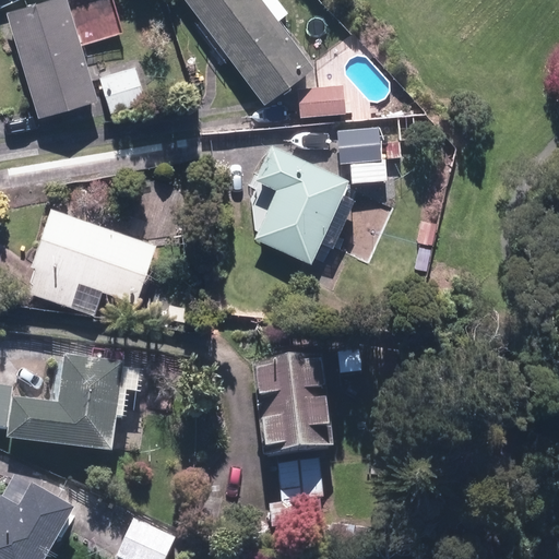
[(111,0),(68,0),(66,1),(66,0),(60,0),(7,16),(38,121),(97,104),(80,46),(122,33),(111,0)]
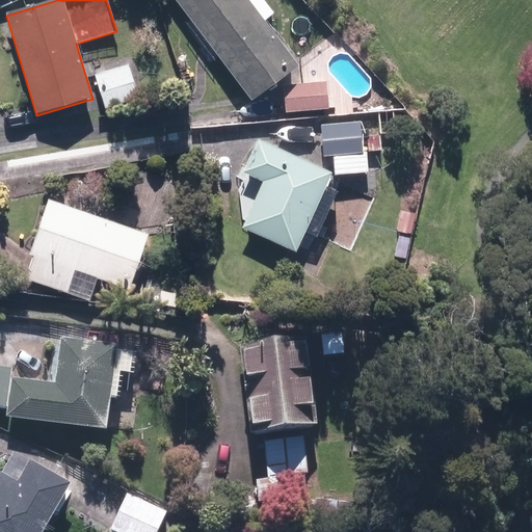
[(245,0),(174,0),(251,102),(296,68),(245,0)]
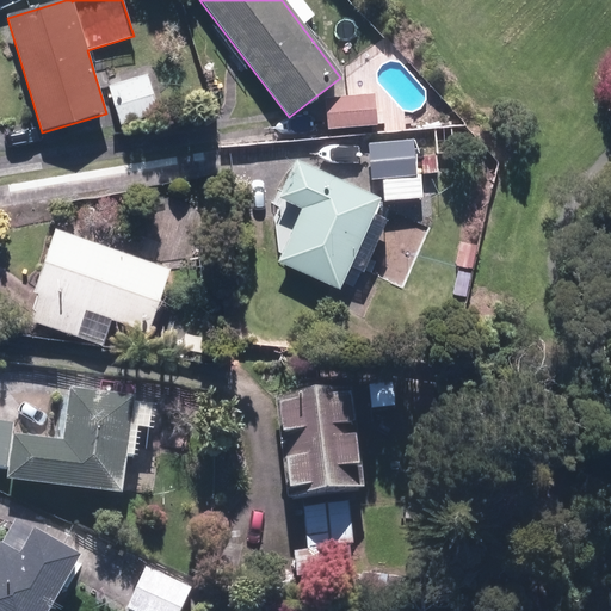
[(147,74),(107,86),(119,127),(159,115),(147,74)]
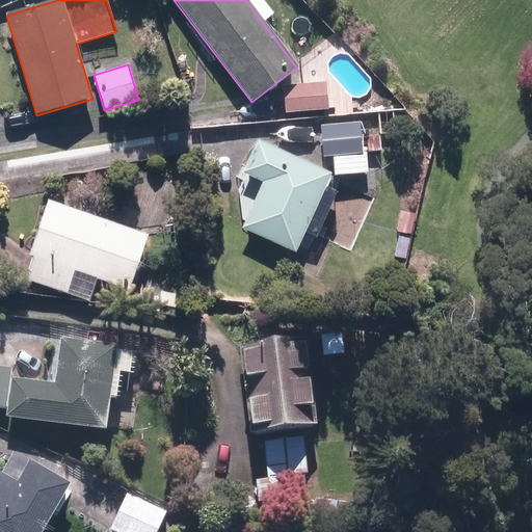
[(282,86),(285,113),(329,109),(326,82),(282,86)]
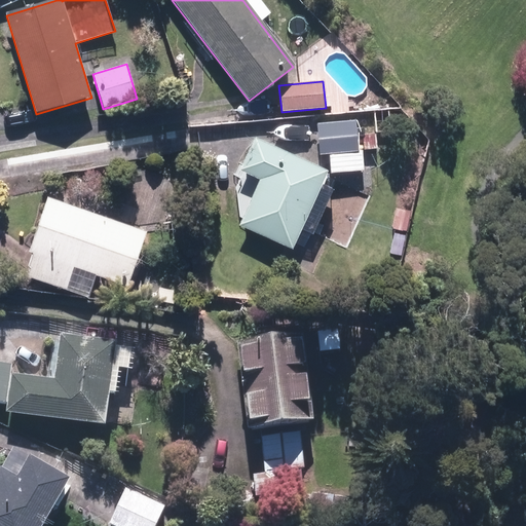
[(359,120),(317,123),(321,157),(329,157),(331,174),(363,171),(359,120)]
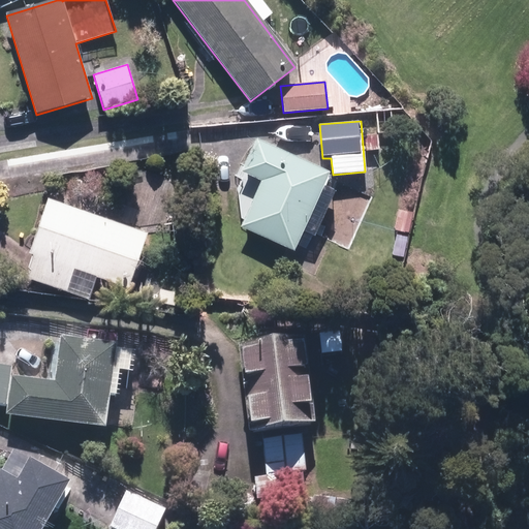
[(329,173),(256,141),(242,176),(258,183),(239,227),(294,251),(329,173)]
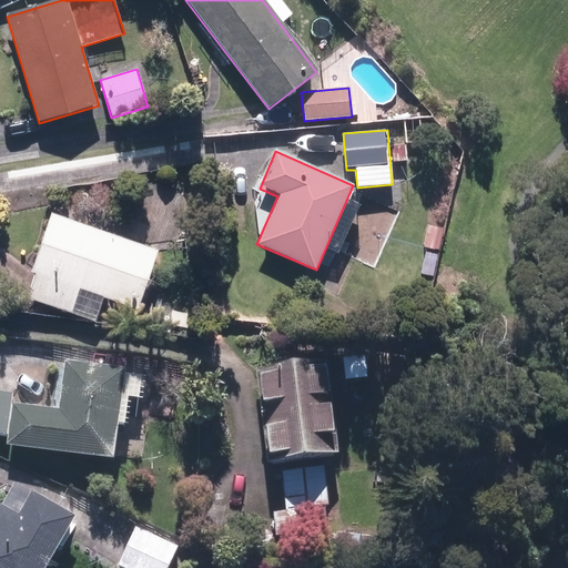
[(37,276),(28,300),(92,324),(102,296),(135,308),(158,250),(51,211),(28,273),(37,276)]
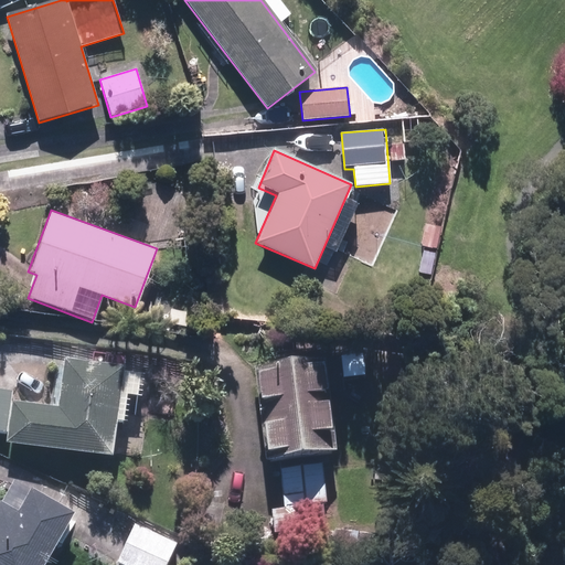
[(265,470),(279,469),(283,511),(328,508),(324,466),(336,465),(328,364),(257,369),(265,470)]
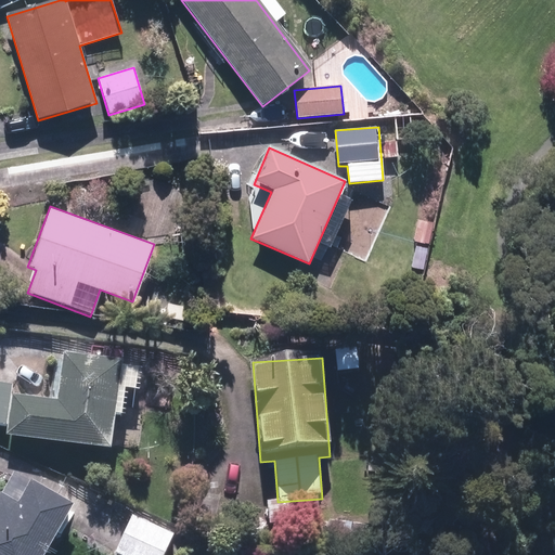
[(60,404),(8,402),(8,389),(0,388),(0,426),(5,427),(5,441),(113,447),(117,361),(62,359),(60,404)]
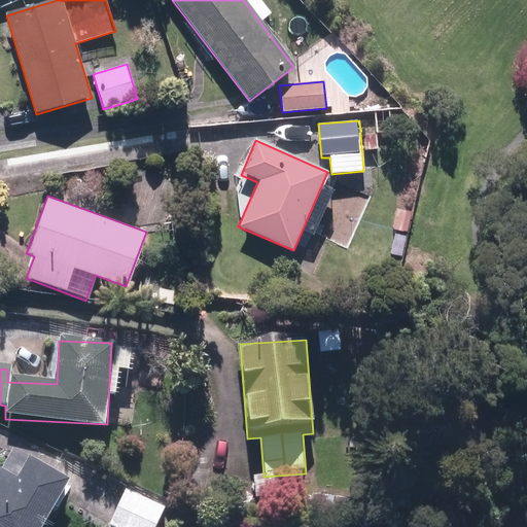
[(0,526),(42,526),(69,481),(26,456),(12,479),(0,470),(0,526)]
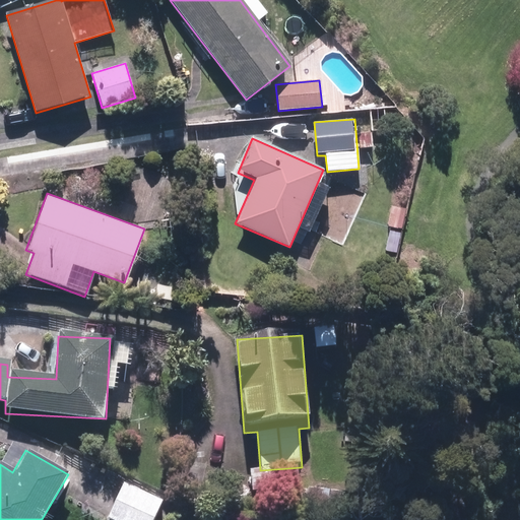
[(154,519),(164,501),(123,482),(107,519),(109,519),(154,519)]
